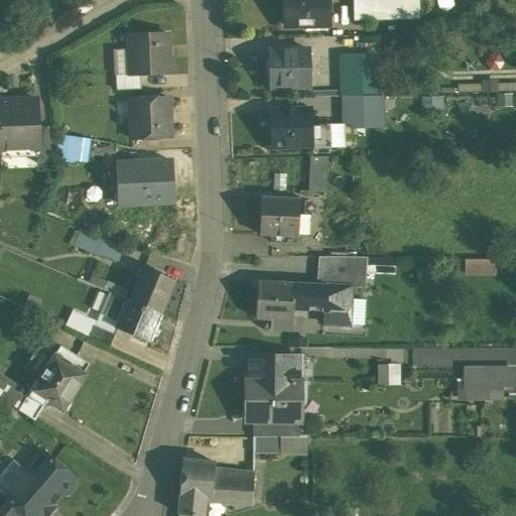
[(326,0),(285,0),(286,27),(327,26),(326,0)]
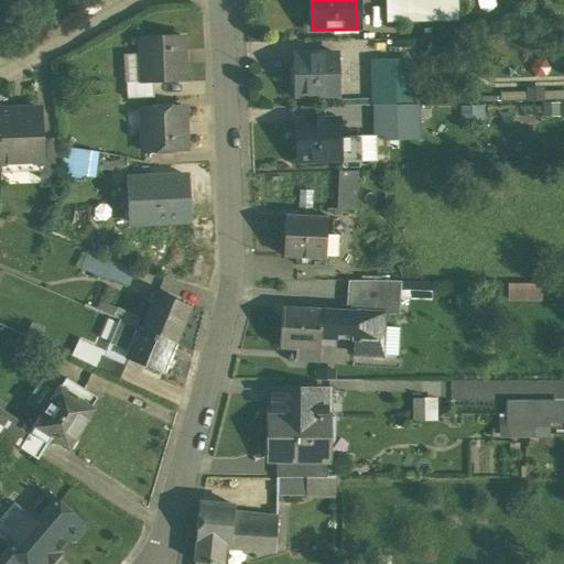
[(440,0),(389,0),(390,19),(440,18),(440,0)]
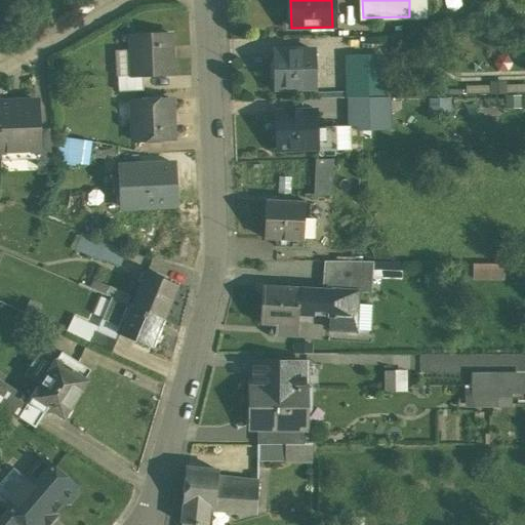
[(170,35),(130,37),(131,52),(133,52),(134,77),(143,76),(172,75),(170,35)]
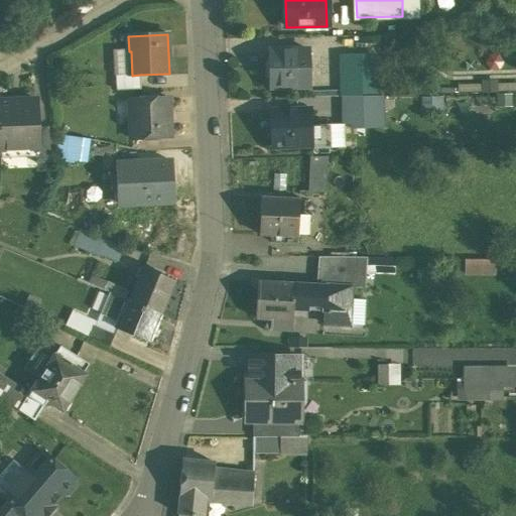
[(309,50),(268,51),(269,88),(309,87),(309,50)]
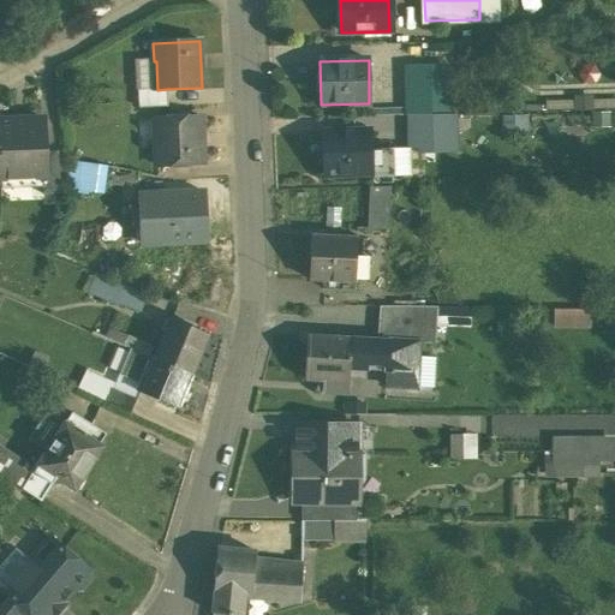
[(434,66),(407,66),(407,115),(435,114),(434,66)]
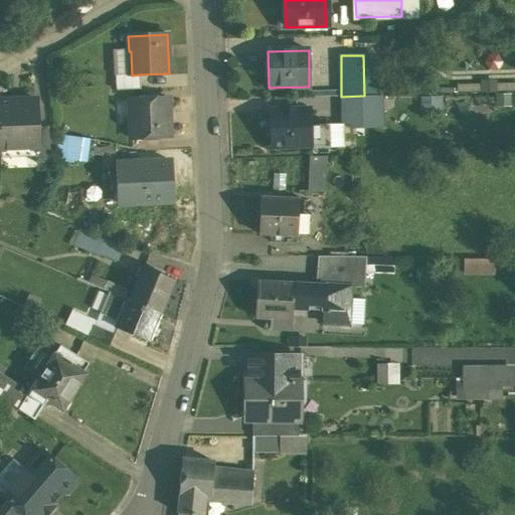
[(132,75),(116,75),(117,91),(140,90),(140,74),(132,75)]
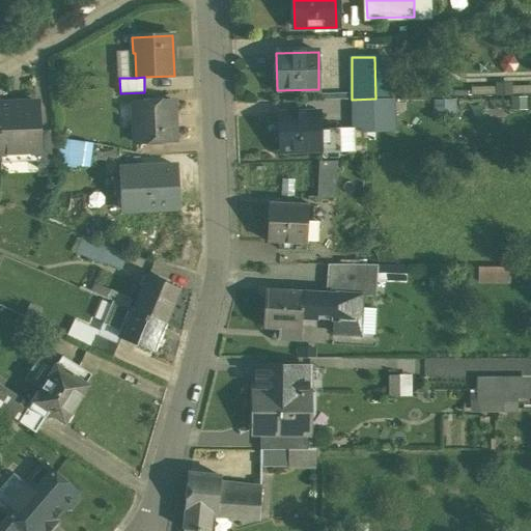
[(375,99),(352,100),(353,130),(393,129),(392,100),(375,100),(375,99)]
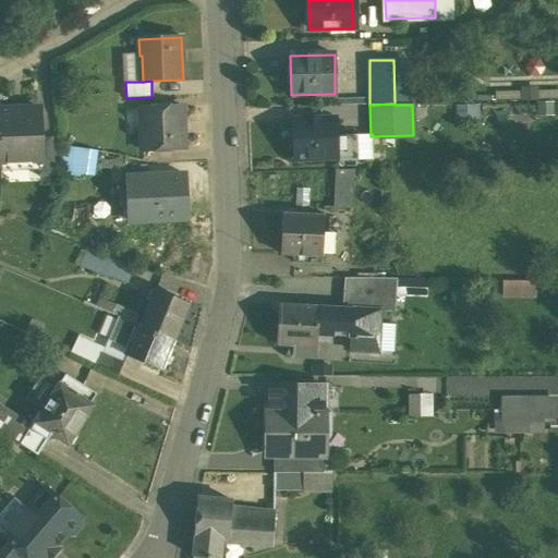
[(182,107),(142,108),(144,134),(141,134),(142,150),(184,149),(182,107)]
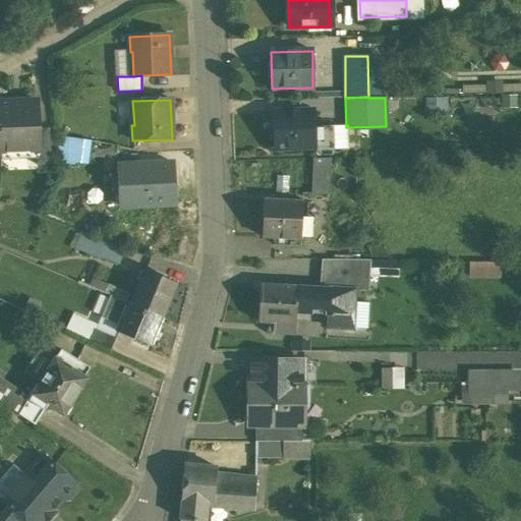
[(36,101),(0,102),(0,148),(0,156),(1,160),(36,159),(36,150),(38,150),(37,129),(36,101)]
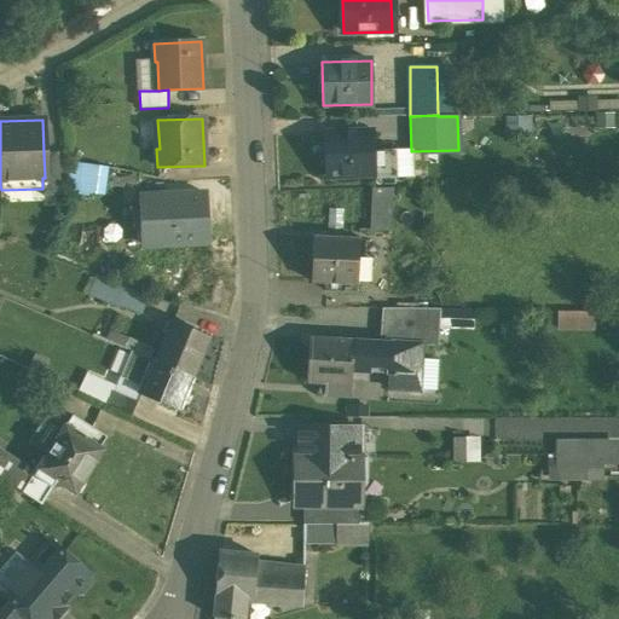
[(374,151),(372,132),(324,134),(327,177),(372,175),(374,179),(394,178),(393,150),(374,151)]
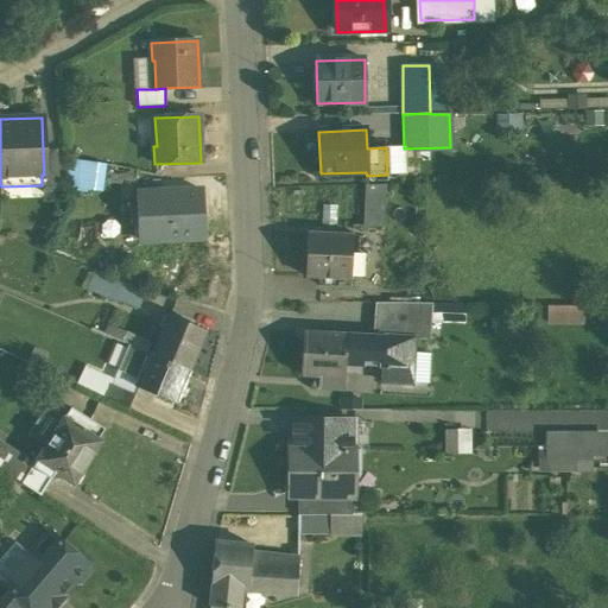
[(57,150),(43,151),(44,175),(42,175),(42,185),(43,194),(59,192),(57,150)]
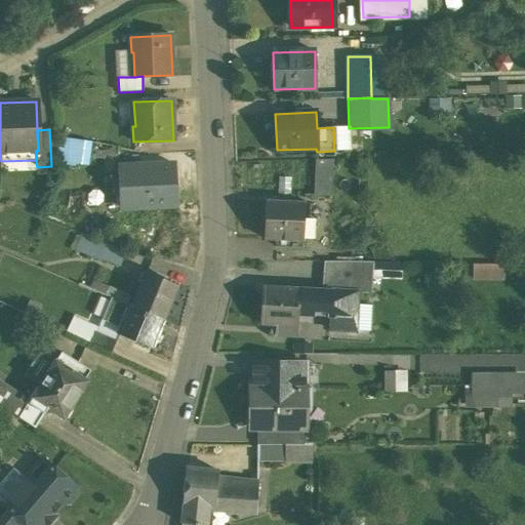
[(91,144),(59,138),(56,160),(88,164),(89,157),(91,144)]
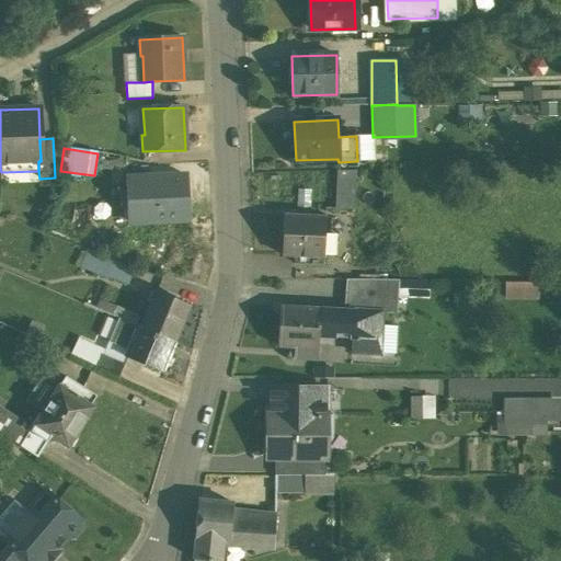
[(125,158),(98,153),(95,168),(123,172),(125,158)]
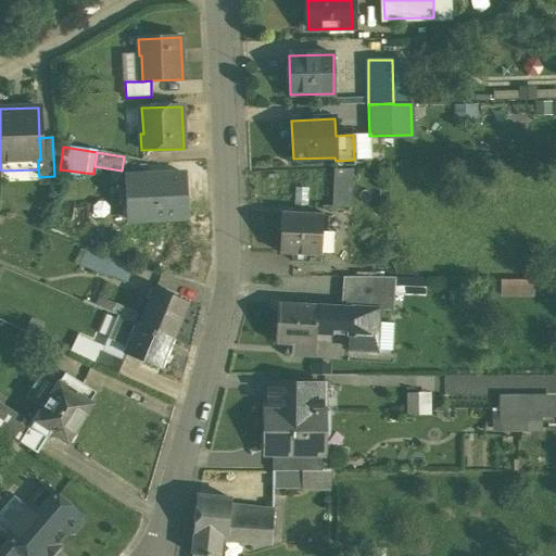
[(353,169),(333,169),(331,207),(351,209),(353,169)]
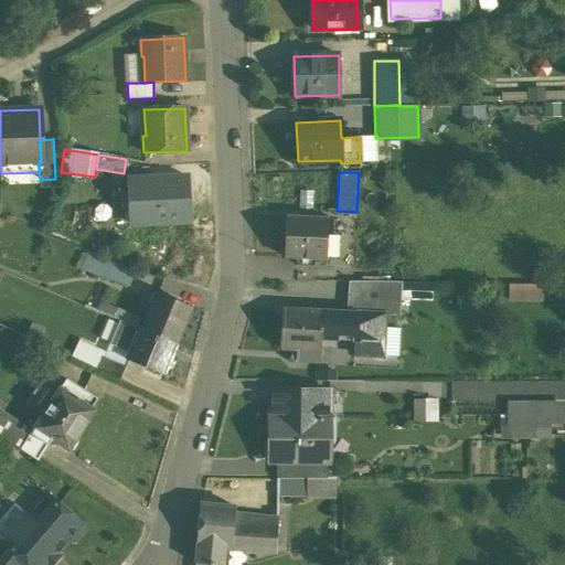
[(190,179),(127,181),(129,224),(192,222),(190,179)]
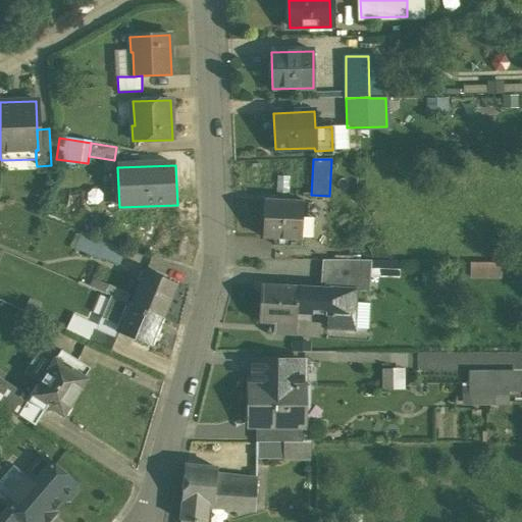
[(303,202),(264,201),(262,238),(274,238),(274,246),(301,247),(303,202)]
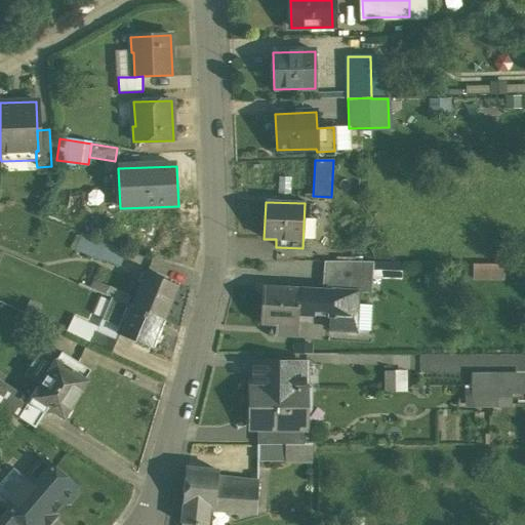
[(126,251),(82,234),(75,251),(102,261),(103,259),(120,266),(126,251)]
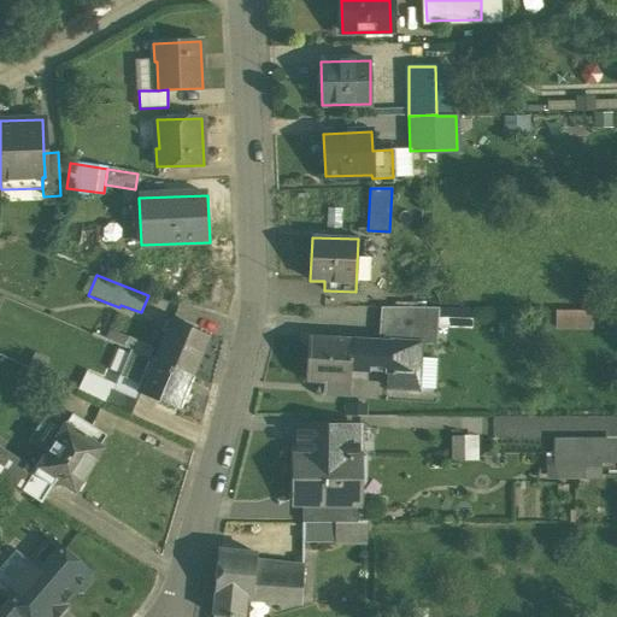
[(413,307),(401,307),(400,325),(380,324),(378,342),(412,344),(413,307)]
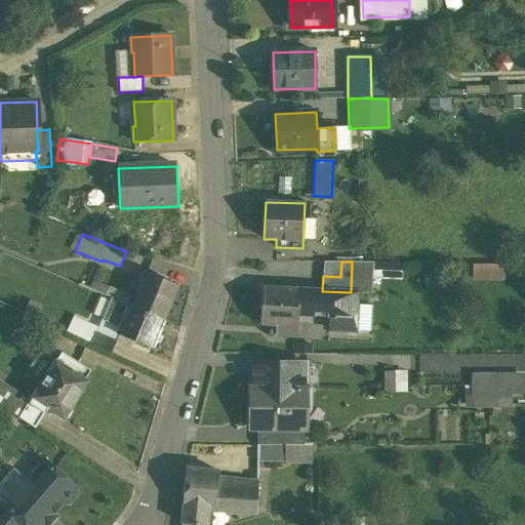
[(341,261),(324,261),(323,276),(340,277),(341,261)]
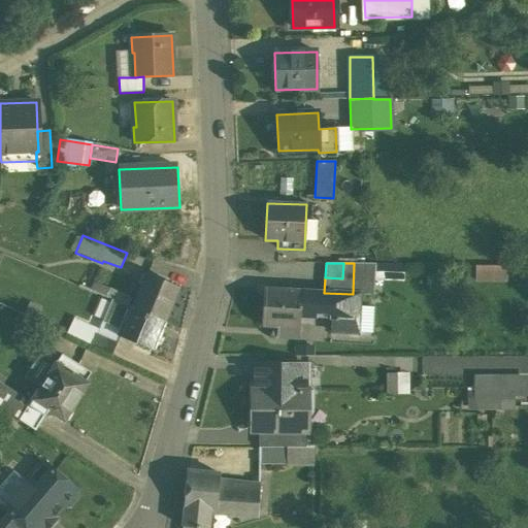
[(375,264),(354,263),(353,294),(358,294),(358,295),(373,296),(375,264)]
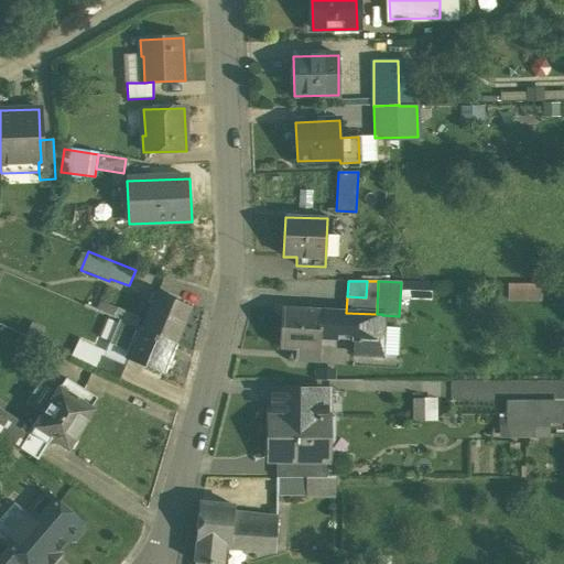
[(542,297),(542,282),(517,282),(517,297),(542,297)]
